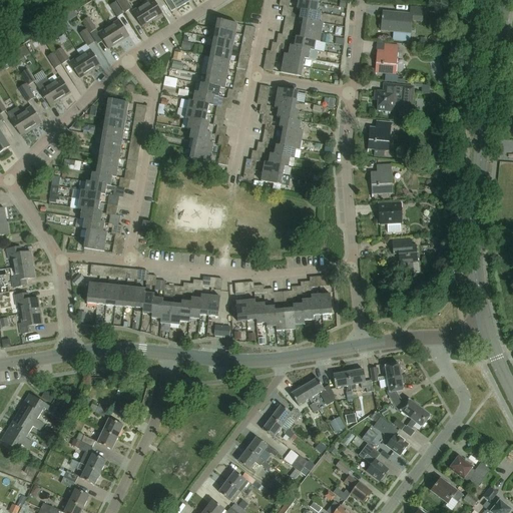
[(116,0),(124,13),(132,8),(126,0),(116,0)]
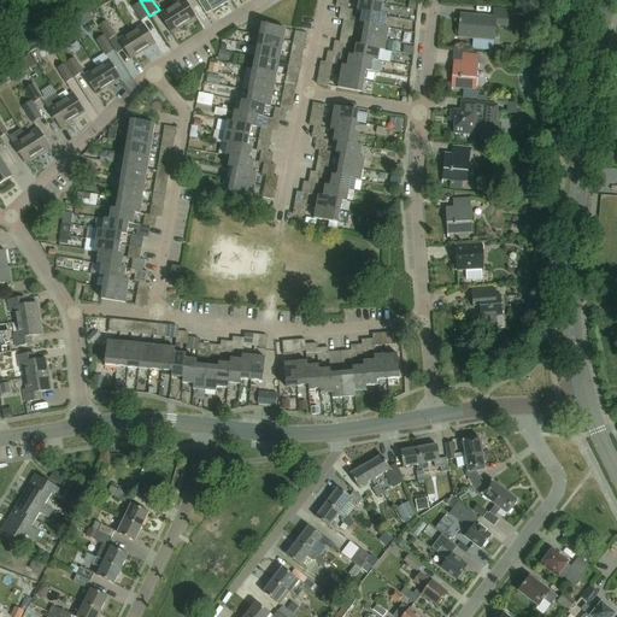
[(184,27),(197,18),(184,0),(182,0),(171,6),(184,27)]
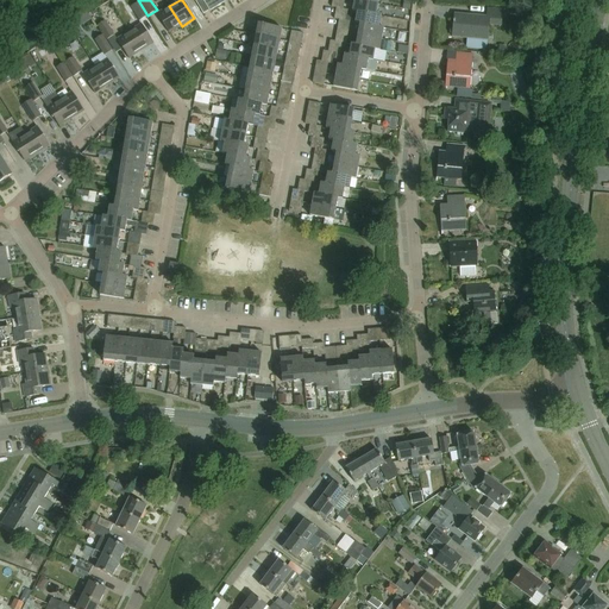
[(202,0),(198,0),(195,1),(203,14),(209,11),(211,12),(228,0),(208,0),(205,2),(202,0)]
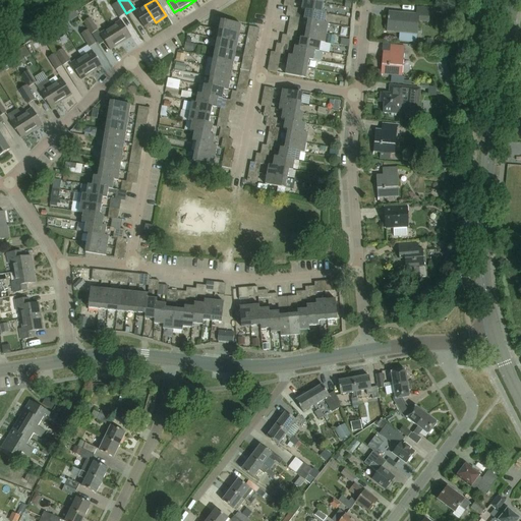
[(325,3),(321,2),(308,0),(304,0),(303,9),(306,9),(307,9),(323,12),(325,3)]
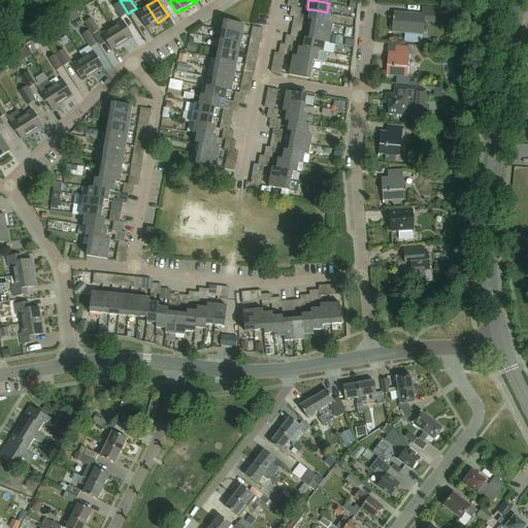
[(122,18),(128,13),(120,2),(113,5),(122,18)]
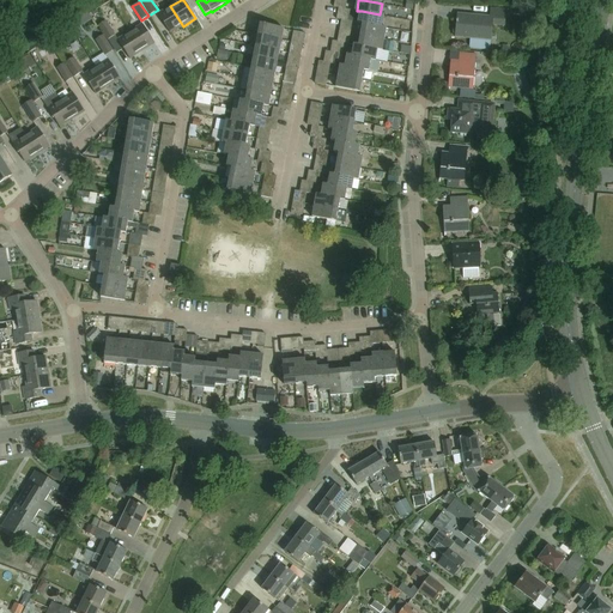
[(170,34),(183,26),(170,6),(158,14),(170,34)]
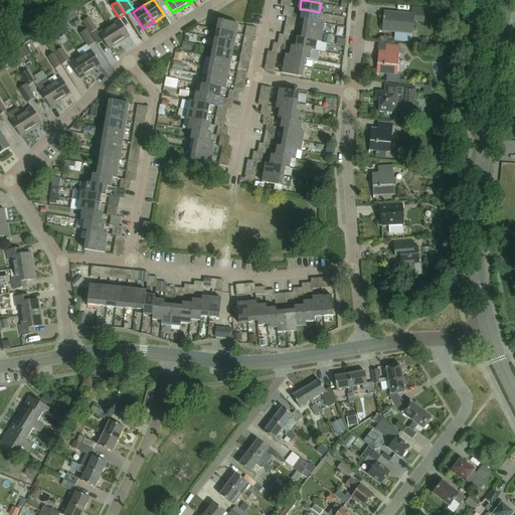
[(423,22),(425,8),(412,7),(411,14),(384,12),(384,16),(383,16),(382,30),(412,33),(414,21),(423,22)]
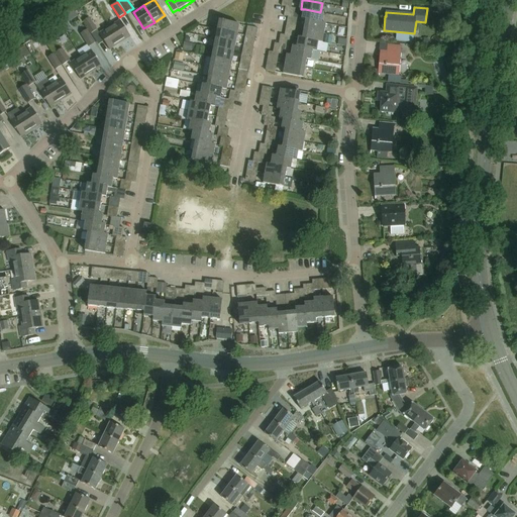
[(324,13),(320,12),(305,9),(304,9),(303,19),(307,19),(322,22),(324,13)]
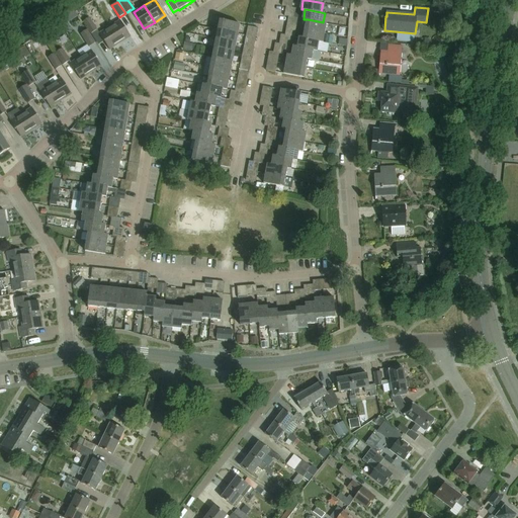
[(97,30),(89,18),(83,22),(91,34),(97,30)]
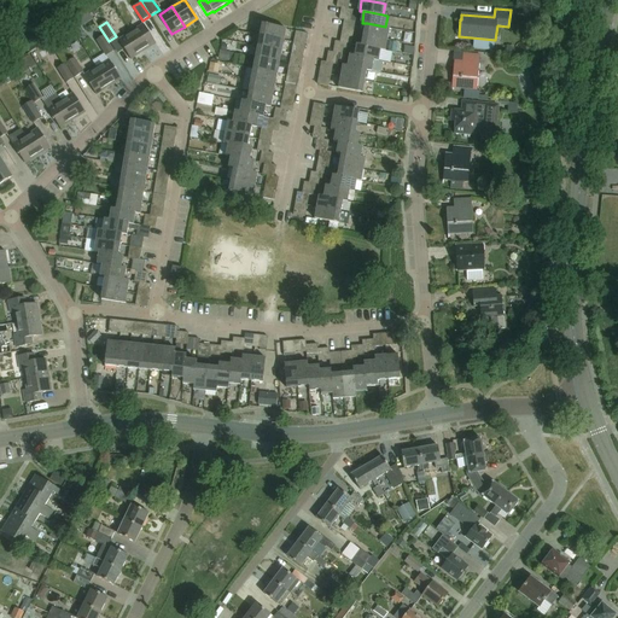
[(391,28),(385,27),(367,23),(365,35),(389,39),(391,28)]
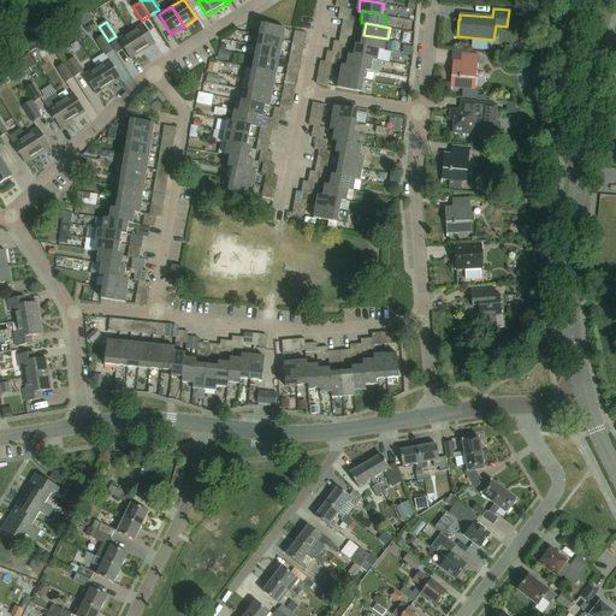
[(143,52),(155,45),(143,24),(130,33),(143,52)]
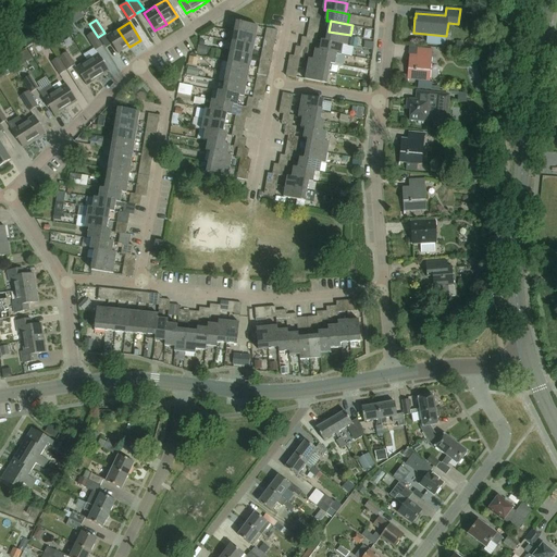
[(257,36),(259,26),(237,22),(235,32),(257,36)]
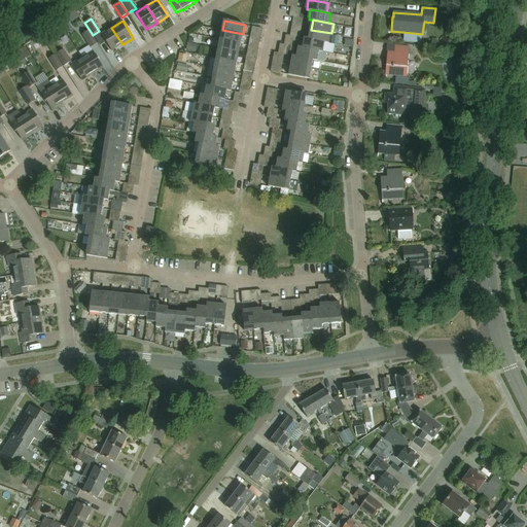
[(123,44),(111,28),(101,34),(111,51),(123,44)]
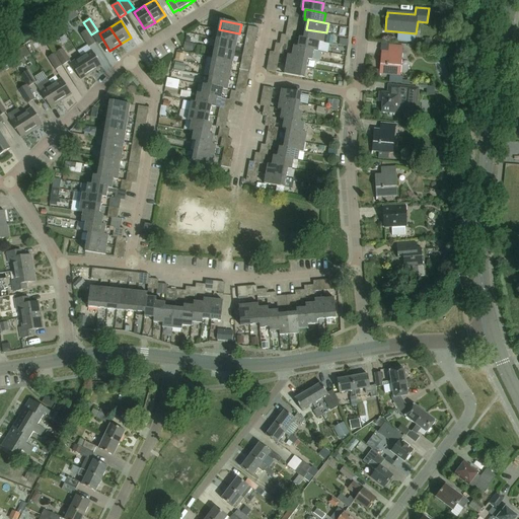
[(237,43),(239,33),(219,29),(217,39),(237,43)]
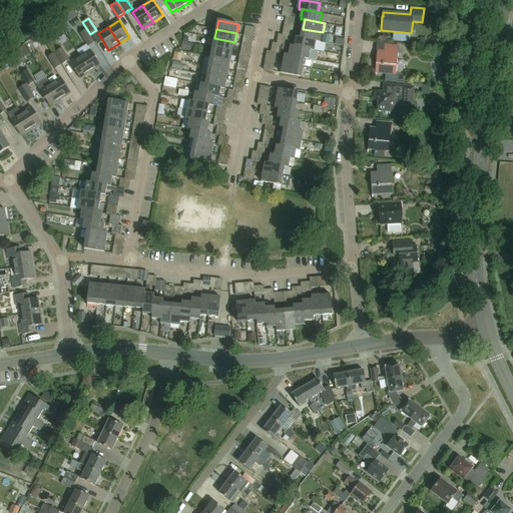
[(321,41),(323,32),(303,29),(301,38),(317,41),(321,41)]
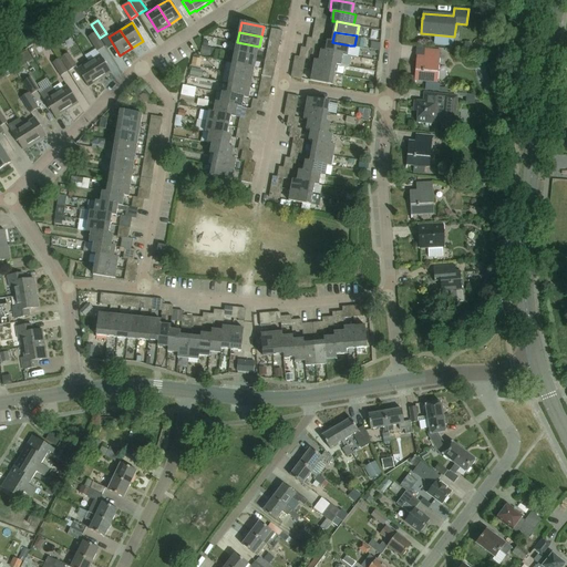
[(96,53),(104,48),(95,33),(88,38),(96,53)]
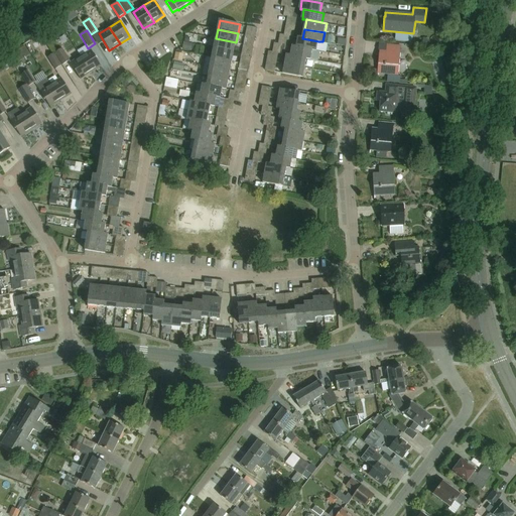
[(318,41),(302,38),(298,37),(297,46),(312,49),(316,50),(318,41)]
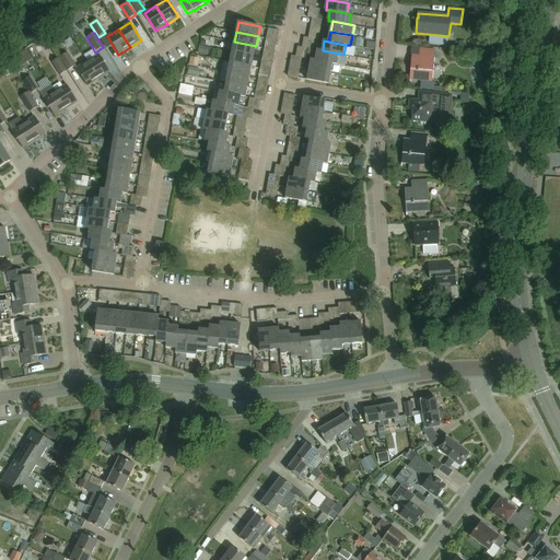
[(254,57),(256,46),(234,42),(232,51),(254,57)]
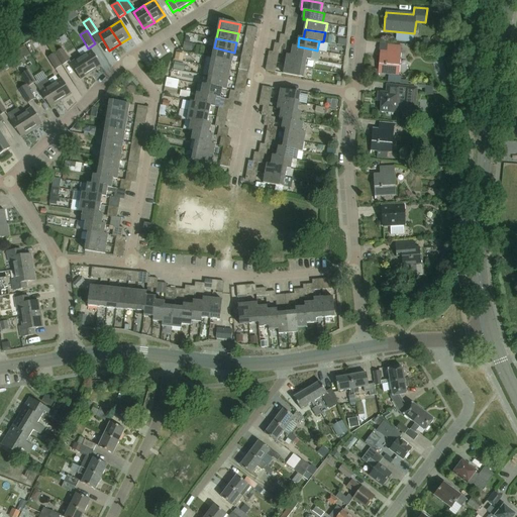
[(276,42),(274,53),(279,54),(284,55),(285,44),(280,43),(276,42)]
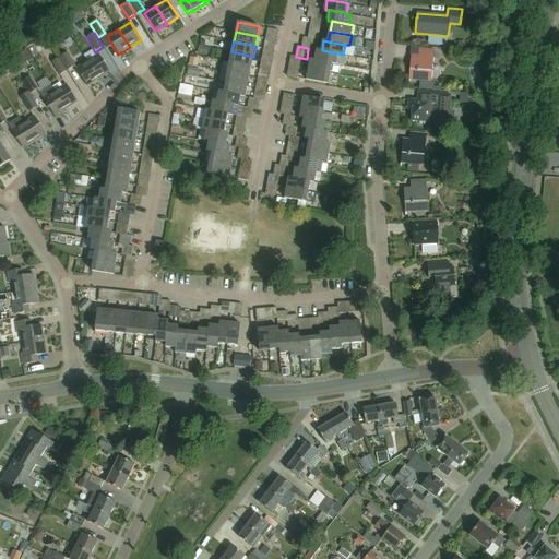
[(19,66),(35,58),(31,49),(14,57),(19,66)]
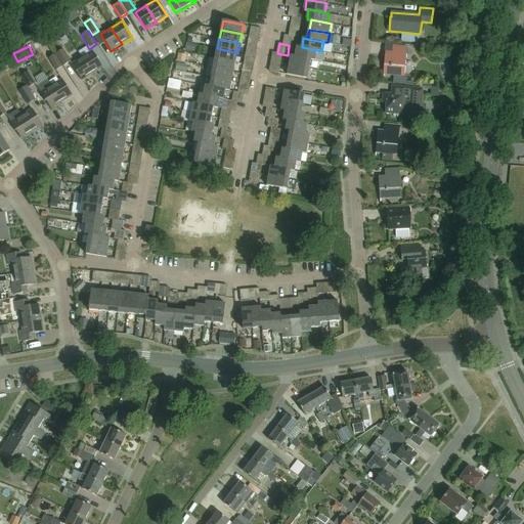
[(317,50),(302,47),(298,46),(296,56),(311,59),(315,60),(317,50)]
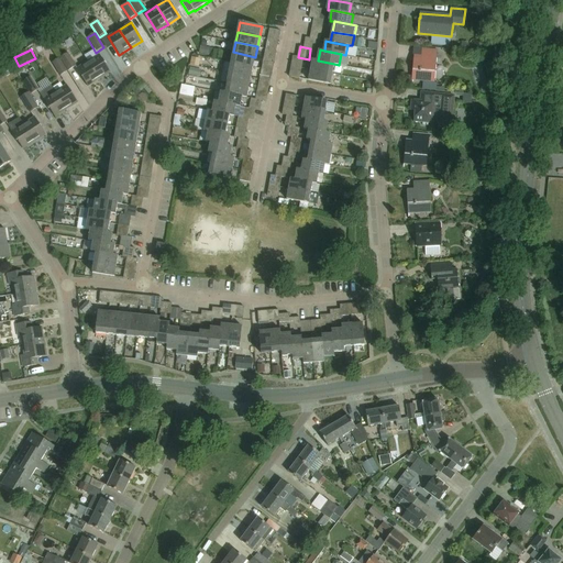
[(434,81),(438,51),(424,50),(423,57),(414,56),(411,79),(434,81)]
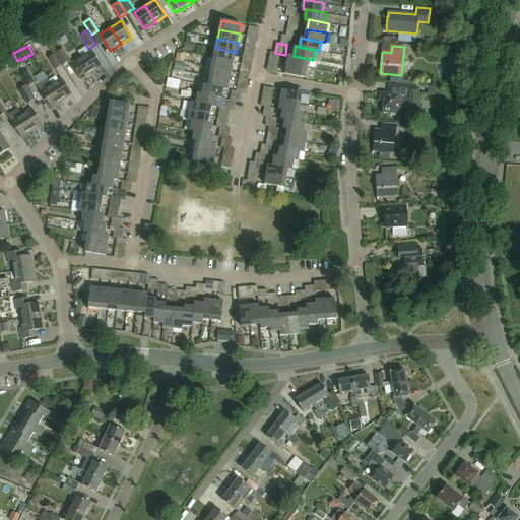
[(235,62),(236,53),(215,48),(214,58),(235,62)]
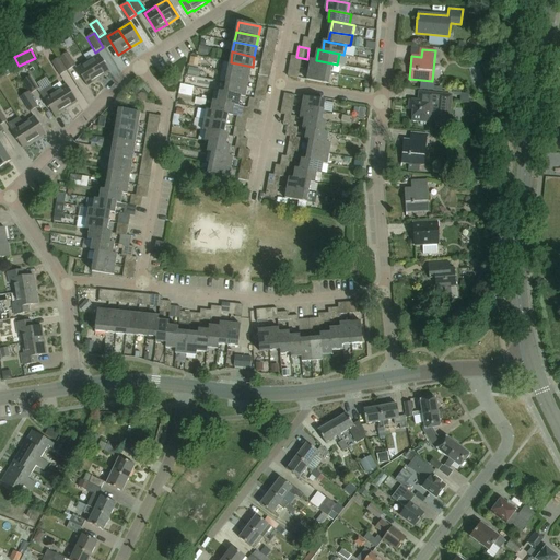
[(67,71),(76,66),(68,53),(59,58),(67,71)]
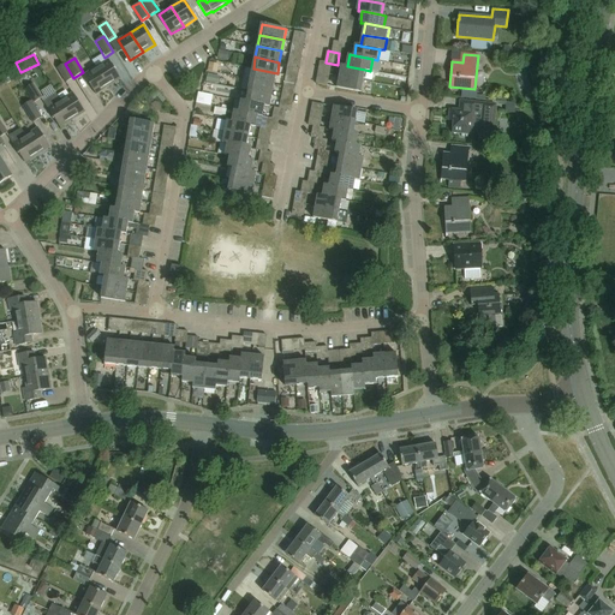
[(108,88),(120,79),(108,60),(96,67),(108,88)]
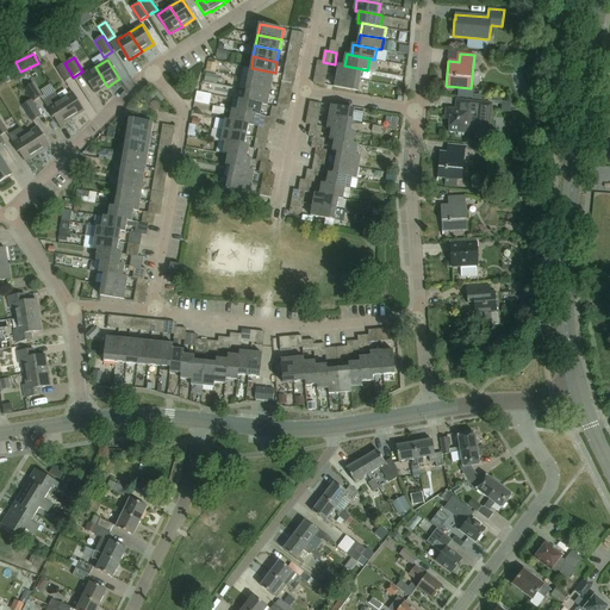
[(66,82),(73,78),(64,63),(57,68),(66,82)]
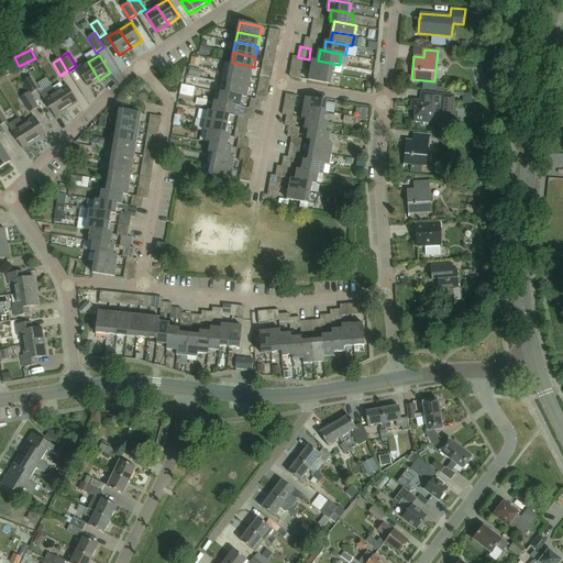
[(264,58),(263,68),(273,70),(275,61),(264,58)]
